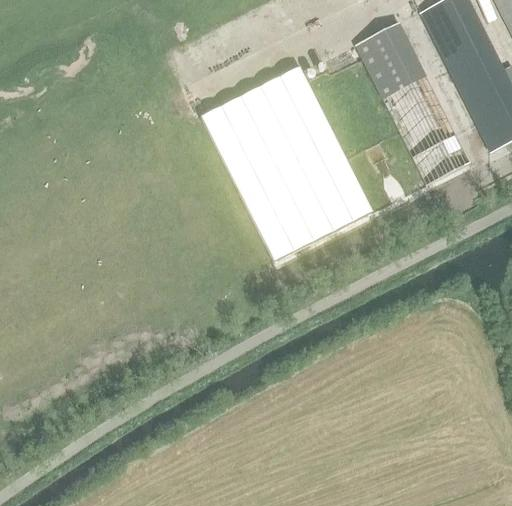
[(437,0),(419,9),(490,150),(511,138),(511,85),(502,67),(468,0),(437,0)]
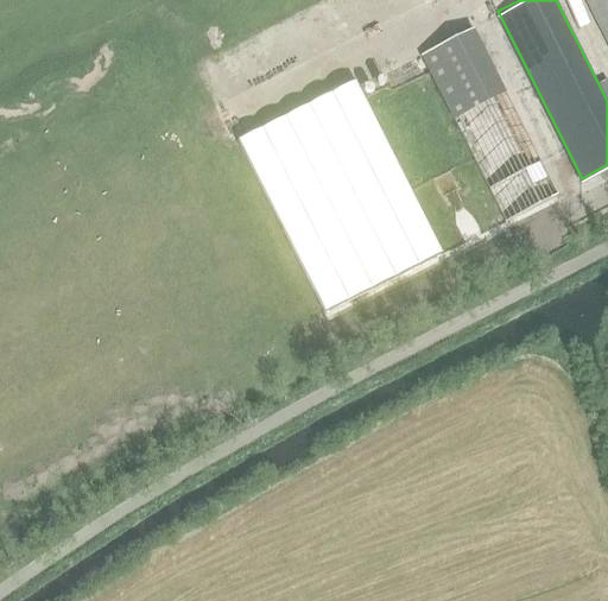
[(588,0),(607,38),(607,0),(588,0)]
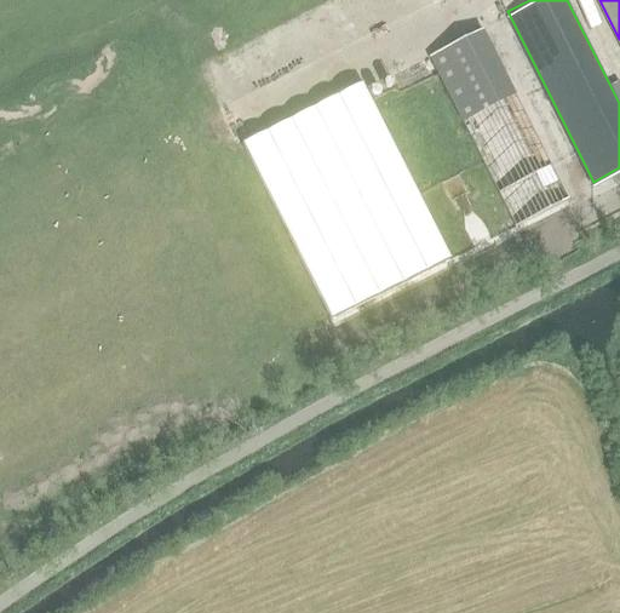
[(429,51),(516,221),(568,195),(481,24),(429,51)]
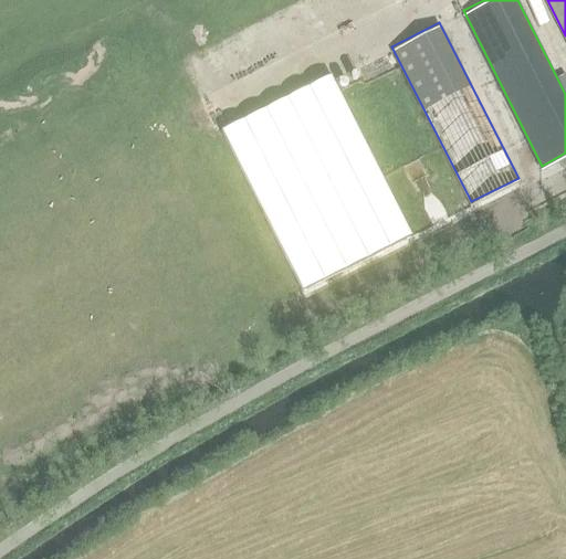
[(386,50),(360,62),(366,74),(391,62),(386,50)]
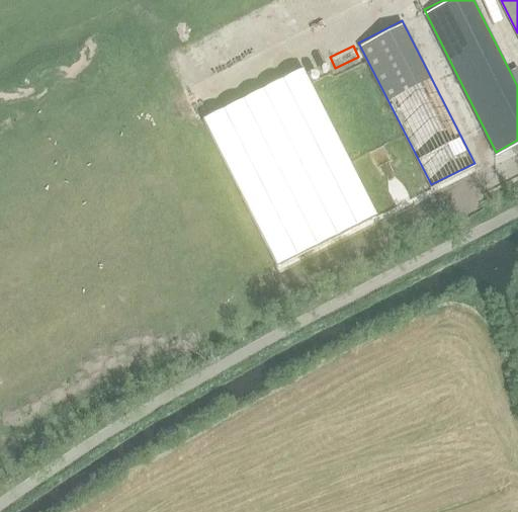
[(517,66),(517,63),(508,68),(517,86),(517,66)]
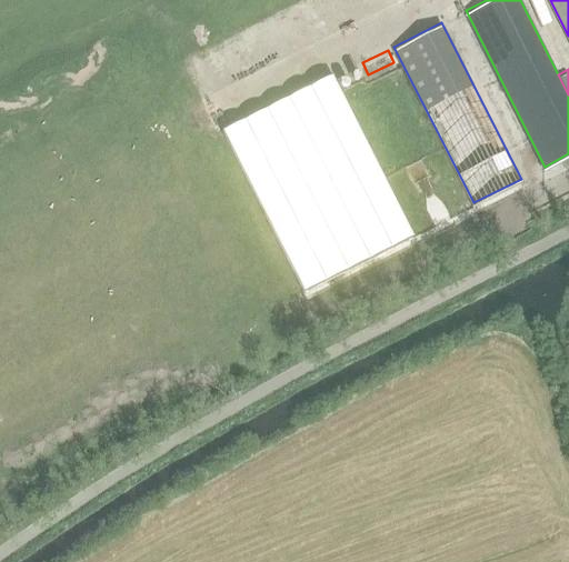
[(413,233),(332,72),(222,128),(305,289),(413,233)]
